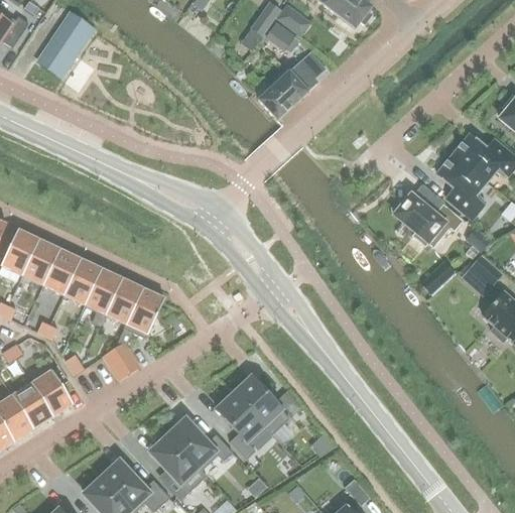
[(197,0),(194,4),(202,10),(209,0),(197,0)]
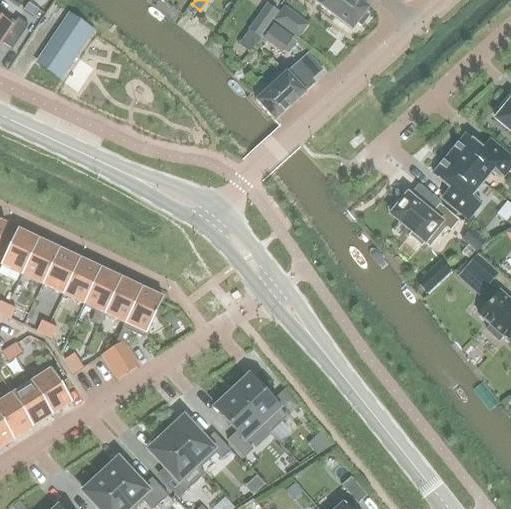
[(369,6),(360,0),(314,0),(352,28),(357,21),(361,24),(369,14),(365,11),(369,6)]
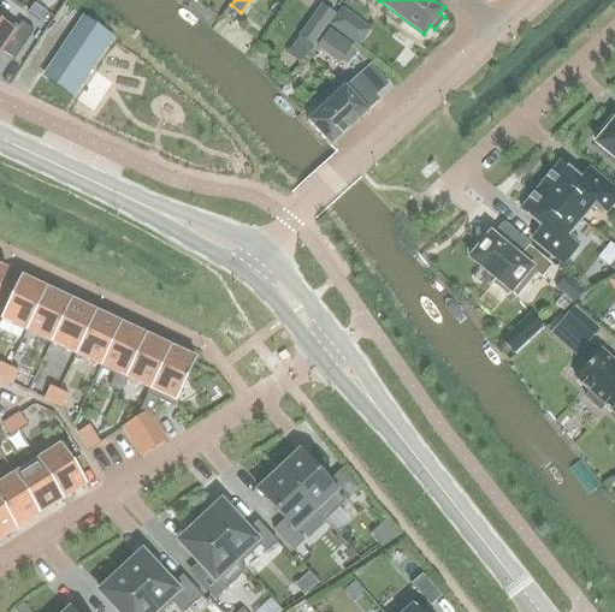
[(335,11),(323,1),(300,34),(312,42),(335,11)]
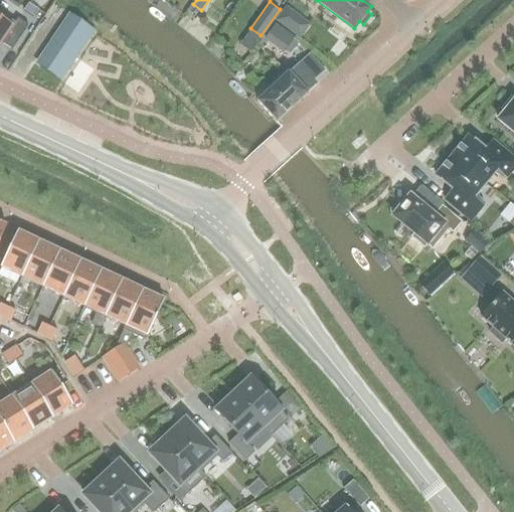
[(287,4),(276,18),(300,36),(311,22),(287,4)]
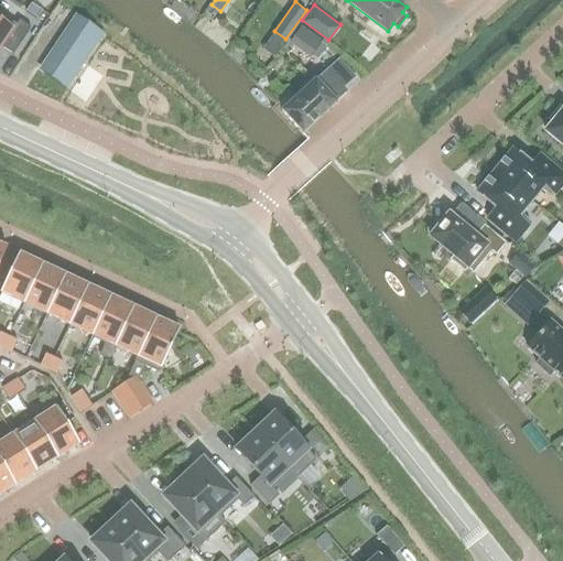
[(0,10),(0,47),(2,44),(13,52),(31,25),(20,18),(17,22),(0,10)]
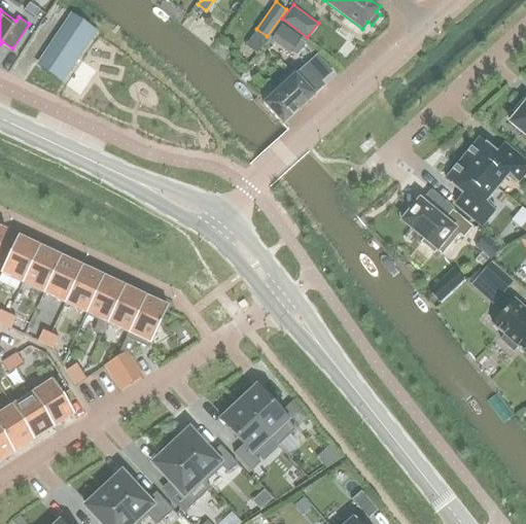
[(98,28),(76,14),(69,25),(91,39),(98,30),(98,28)]
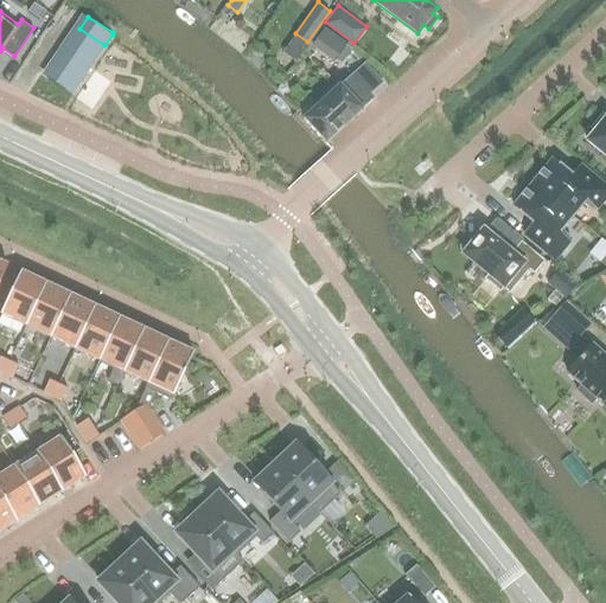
[(325,25),(312,44),(335,61),(349,42),(325,25)]
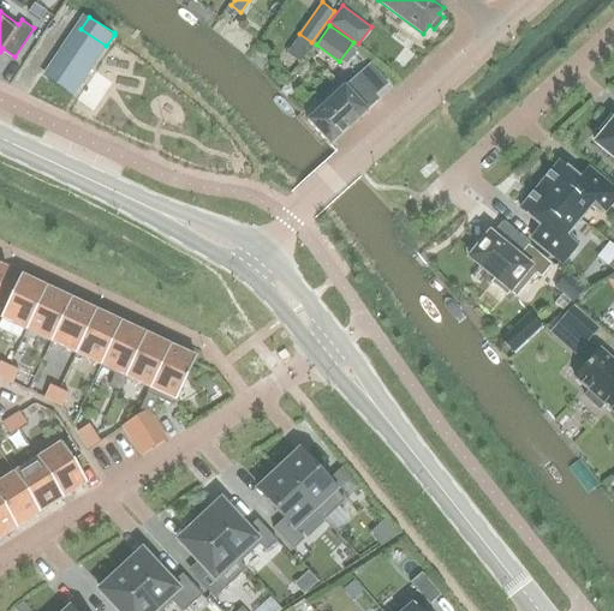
[(72,41),(97,58),(106,46),(81,29),(72,41)]
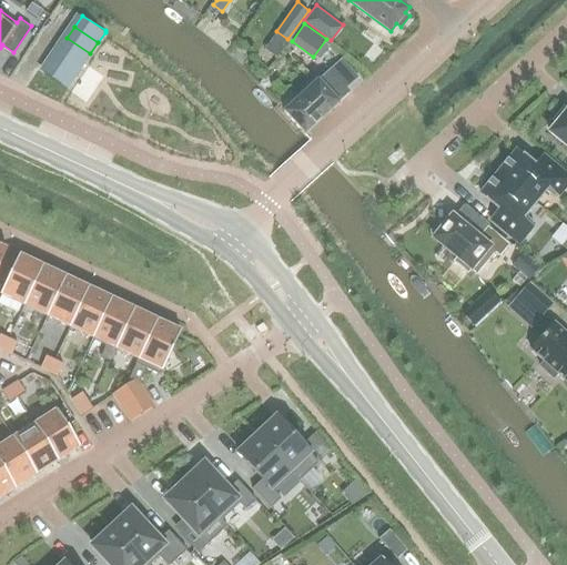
[(90,53),(67,38),(59,49),(82,64),(90,53)]
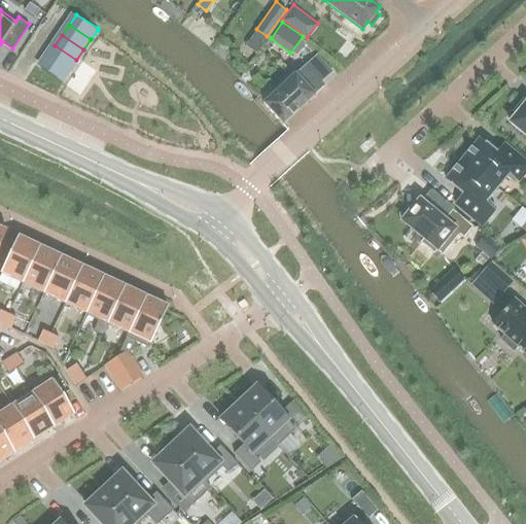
[(55,45),(48,56),(69,70),(76,60),(55,45)]
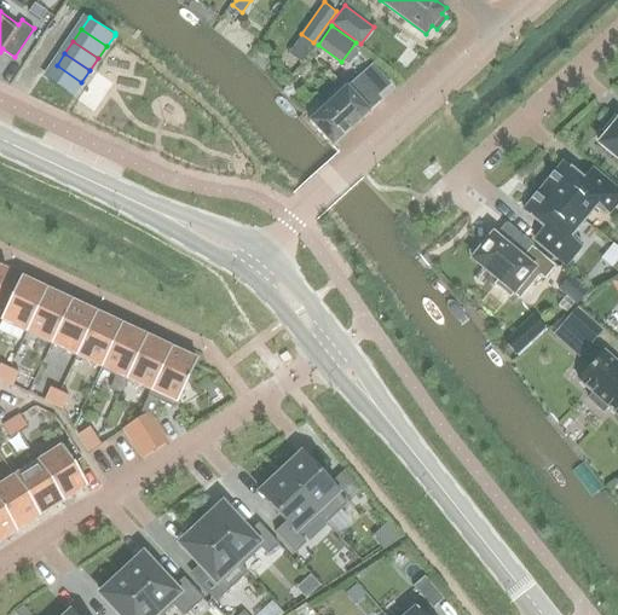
[(74,94),(81,82),(57,65),(48,77),(74,94)]
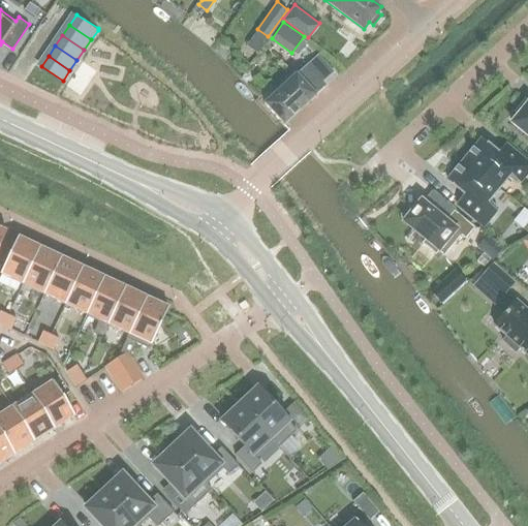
[(305,64),(264,102),(282,124),(324,85),(305,64)]
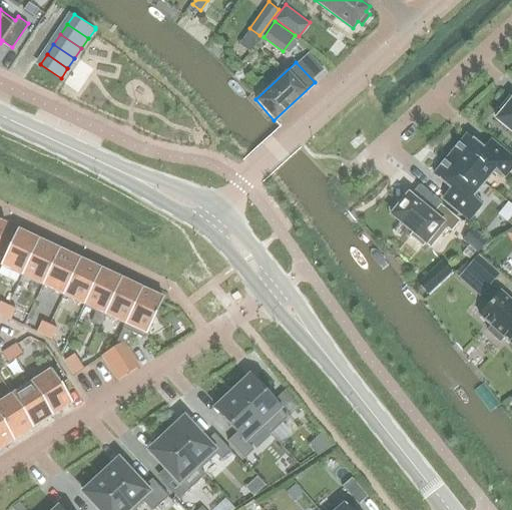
[(503,109),(496,117),(511,129),(511,96),(509,94),(500,106),(503,109)]
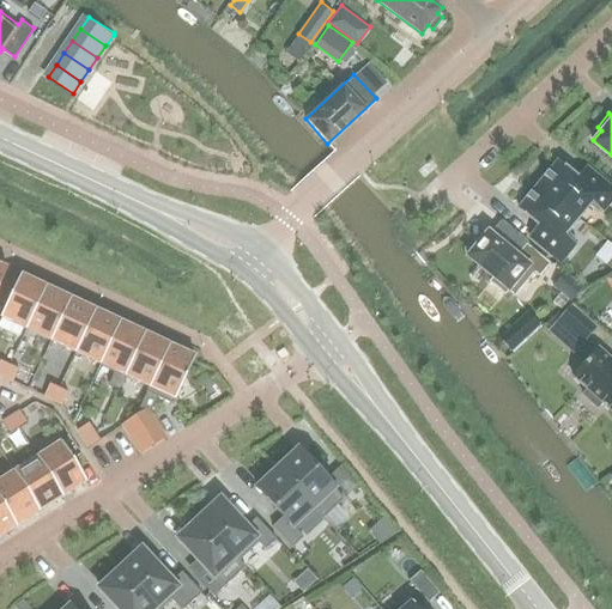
[(538,183),(577,215),(588,202),(598,211),(601,206),(603,207),(611,195),(611,187),(593,171),(583,182),(557,160),(550,170),(547,169),(543,175),(545,176),(538,183)]
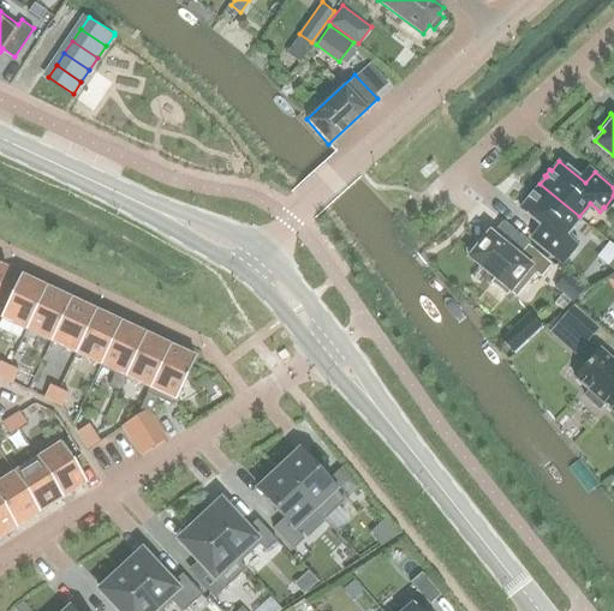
[(579,216),(540,184),(534,192),(531,191),(528,196),(529,197),(520,208),(547,229),(537,240),(562,261),(576,244),(574,243),(578,238),(568,231),(579,216)]
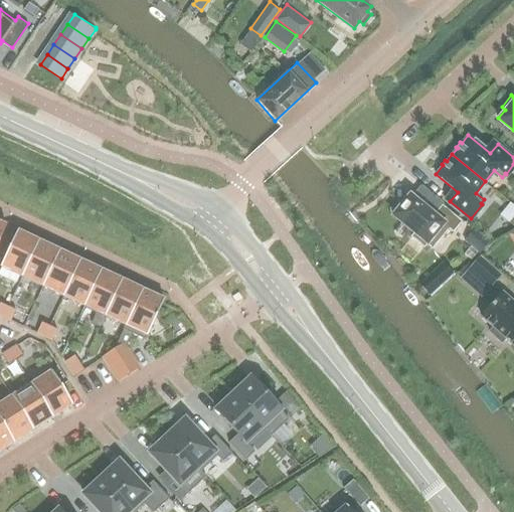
[(409,193),(393,213),(414,231),(412,235),(424,245),(426,241),(433,246),(449,226),(453,229),(461,220),(443,205),(435,214),(409,193)]
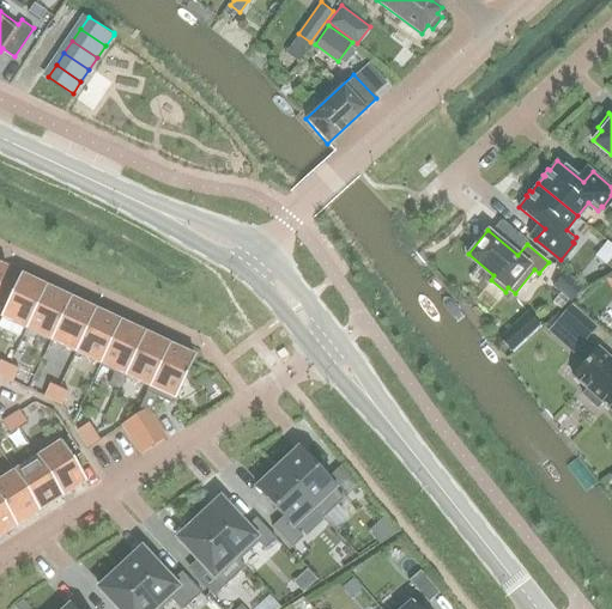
[(26,327),(46,284),(20,272),(0,315),(26,327)]
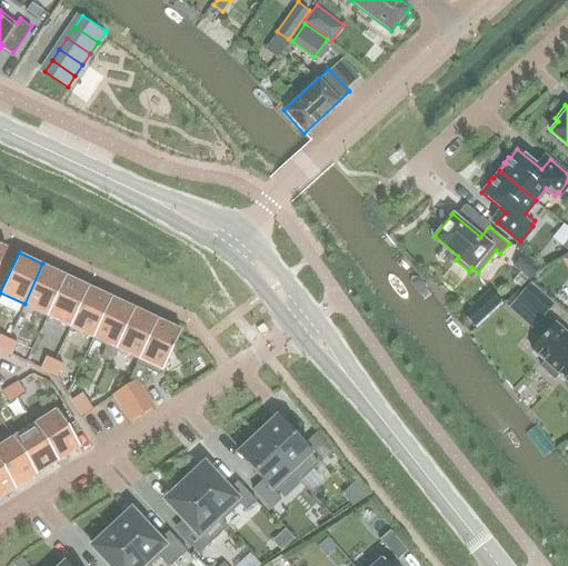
[(520,269),(530,277),(541,265),(531,257),(520,269)]
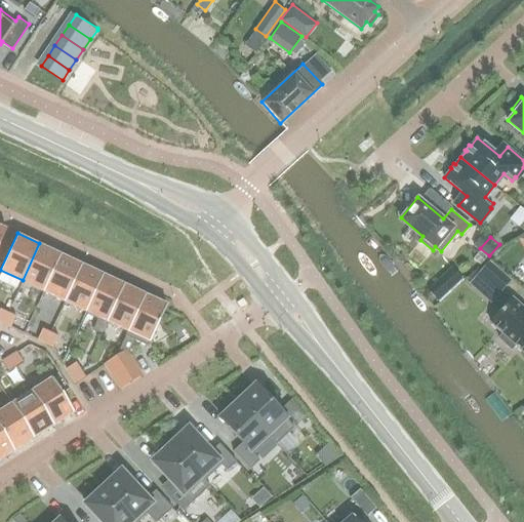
[(43,290),(61,253),(39,243),(23,280),(43,290)]
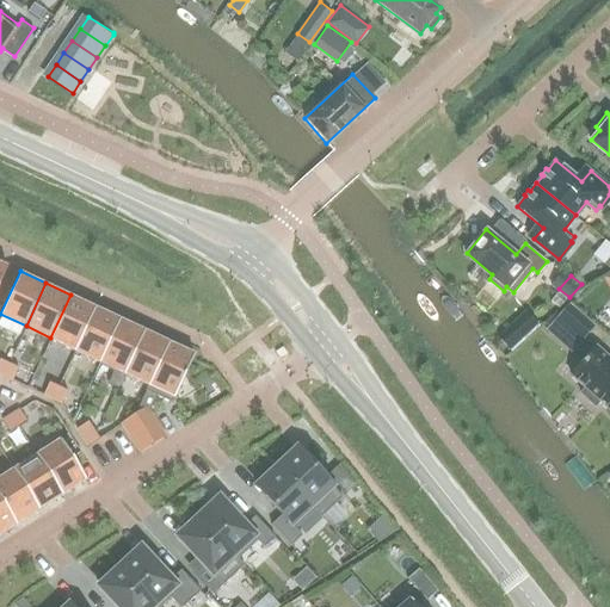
[(75,350),(96,307),(71,295),(50,338),(75,350)]
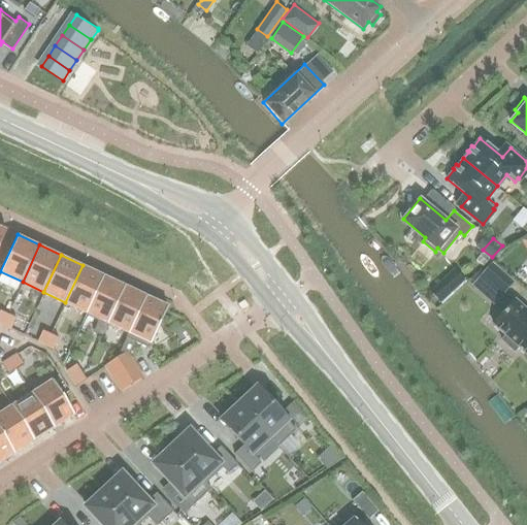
[(482,273),(503,293),(514,281),(492,261),(482,273)]
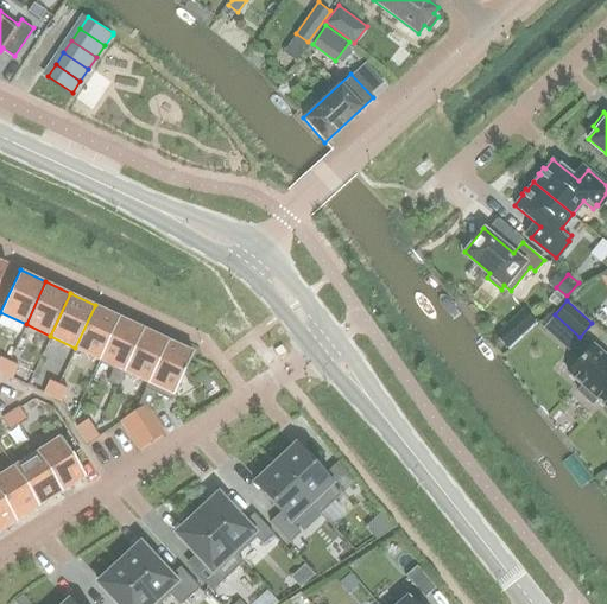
[(100,358),(120,317),(95,305),(75,348),(100,358)]
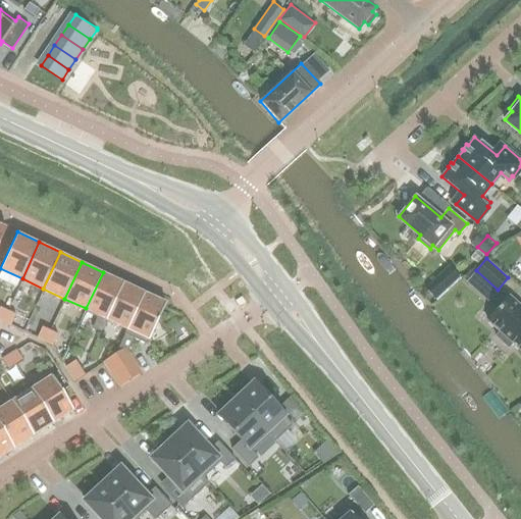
[(106,318),(123,281),(103,272),(86,308),(98,314),(93,325),(101,329),(106,318)]
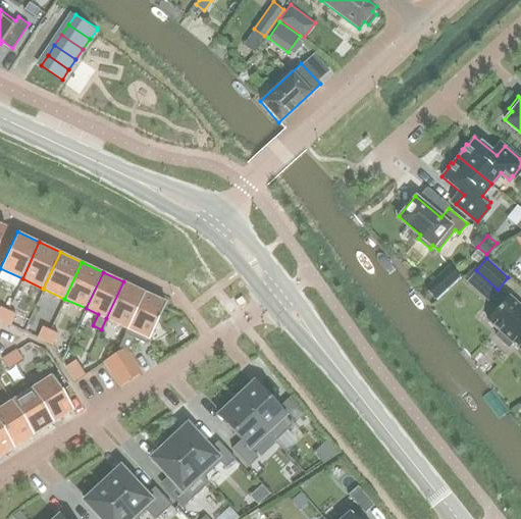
[(437,275),(426,287),(435,297),(448,286),(437,275)]
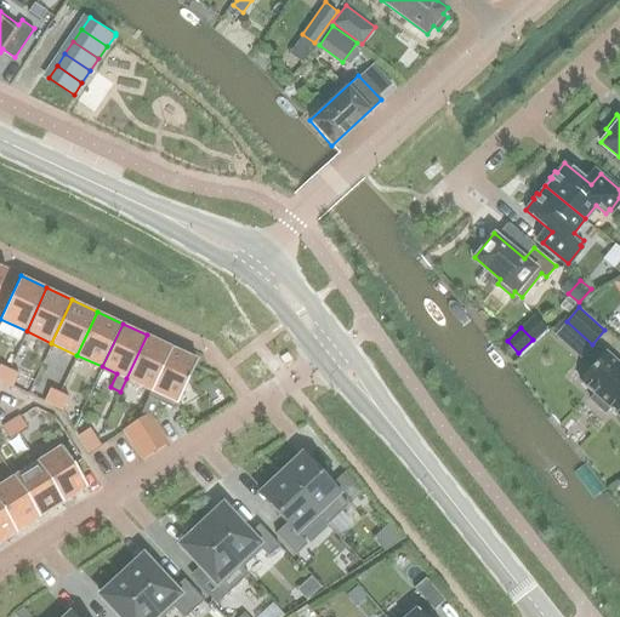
[(151,389),(152,390),(172,347),(147,335),(126,378),(151,389)]
